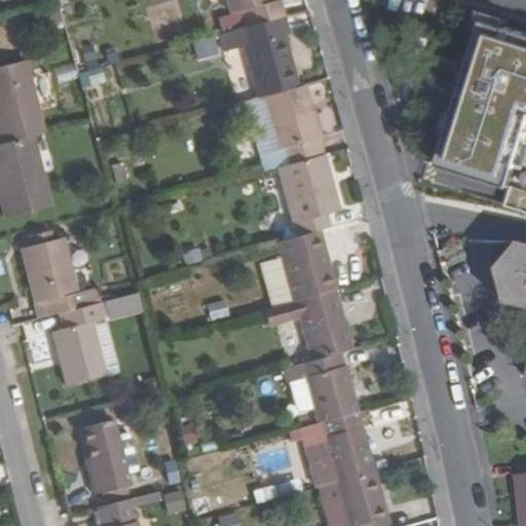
[(227,0),(232,15),(243,12),(248,27),(279,17),(286,16),(280,0),(279,0),(270,2),(269,0),(227,0)]
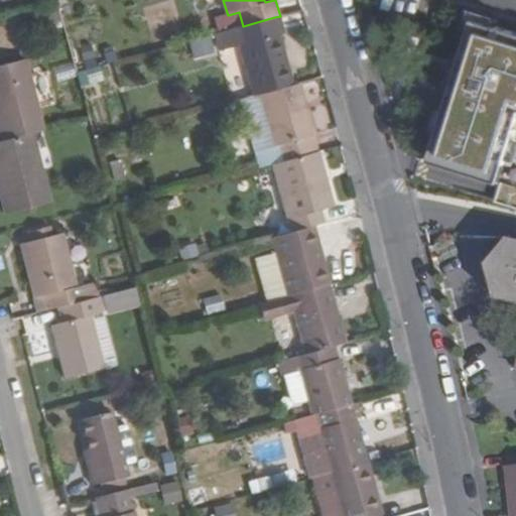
[(221,49),(240,44),(255,96),(261,95),(293,86),(279,36),(285,35),(280,16),(274,17),(243,26),(216,33),(221,49)]
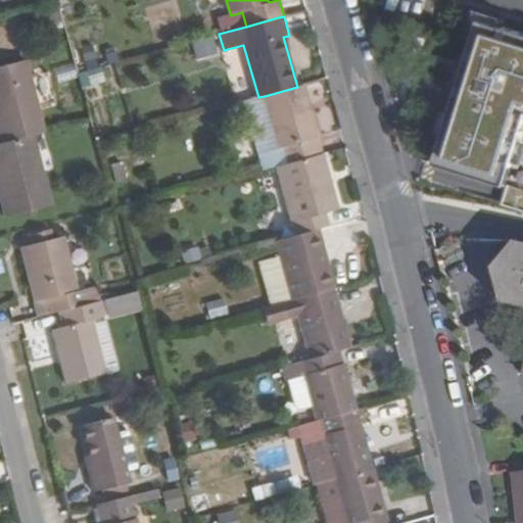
[(522,35),(477,21),(434,162),(505,184),(522,122),(522,35)]
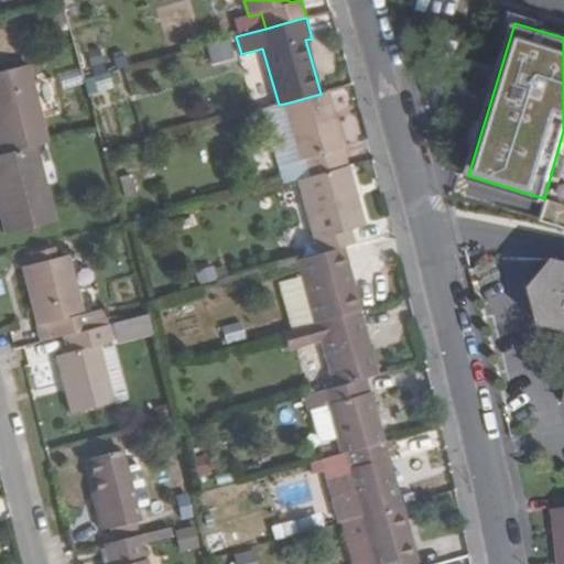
[(0,154),(35,145),(47,142),(28,64),(0,71),(0,154)]
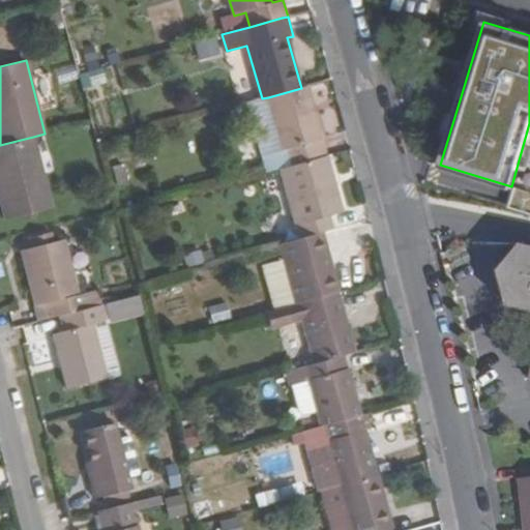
[(81,76),(83,90),(107,85),(104,71),(81,76)]
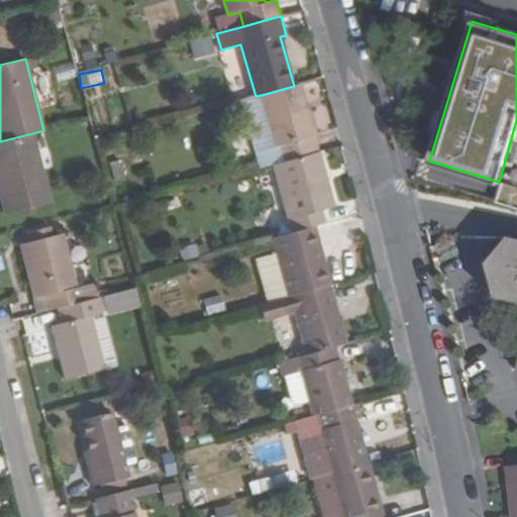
[(294,86),(262,95),(280,164),(319,152),(300,84),(294,86)]
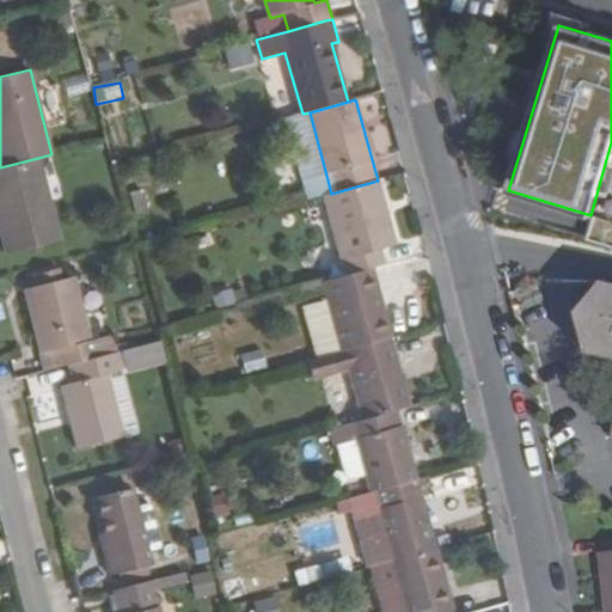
[(0,230),(7,254),(60,239),(38,158),(0,167),(0,230)]
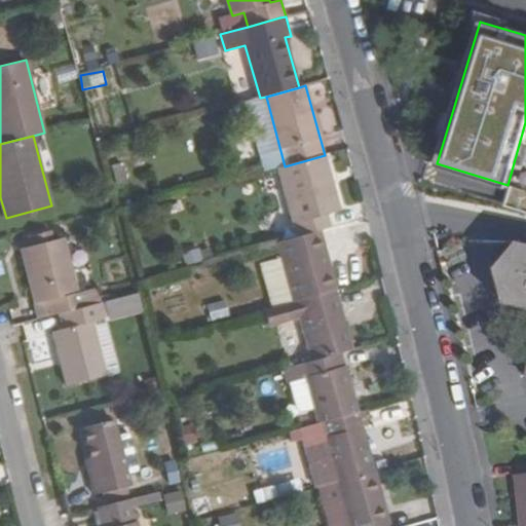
[(285,166),(278,167),(297,237),(316,231),(330,228),(326,214),(339,211),(325,155),(285,166)]
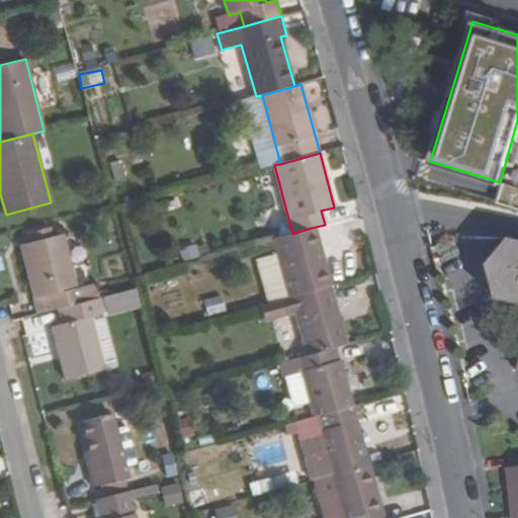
[(50,228),(27,234),(29,243),(52,237),(50,228)]
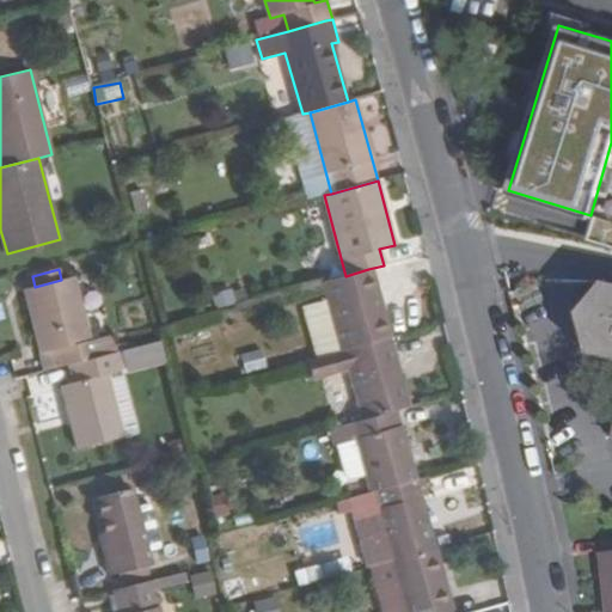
[(346,276),(324,282),(343,352),(389,338),(368,269),(346,276)]
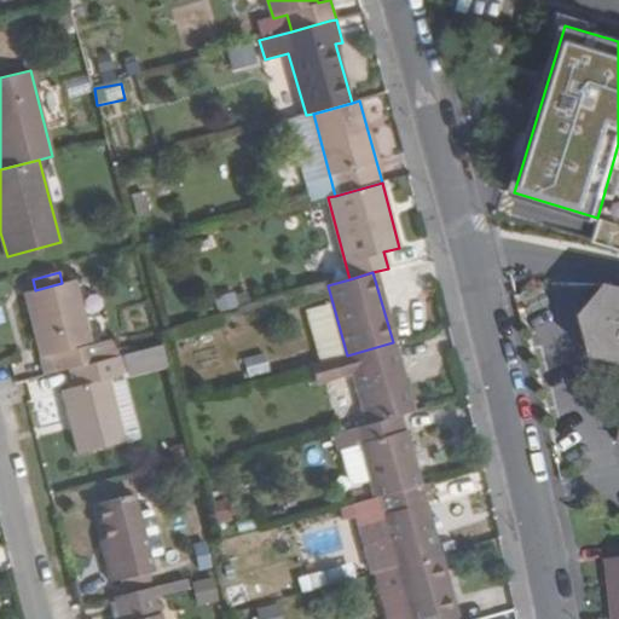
[(40,357),(47,356),(52,374),(65,370),(116,358),(111,340),(91,343),(74,281),(62,283),(35,290),(24,293),(40,357)]
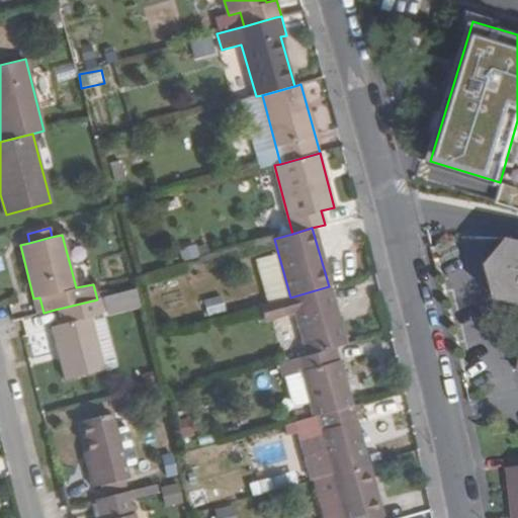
[(517,252),(514,251),(496,268),(506,306),(517,307),(517,252)]
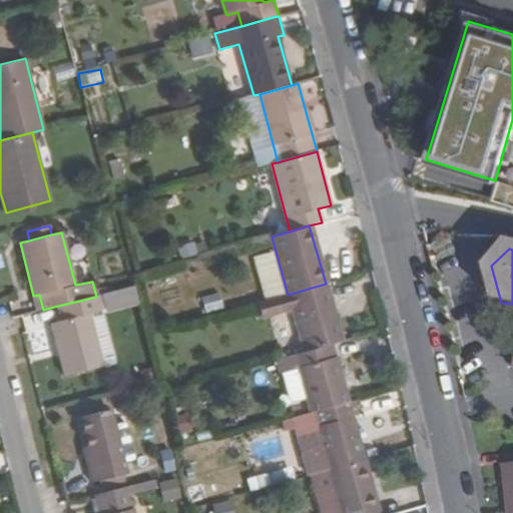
[(262,320),(292,312),(303,352),(332,343),(342,341),(326,284),(288,295),(257,303),(262,320)]
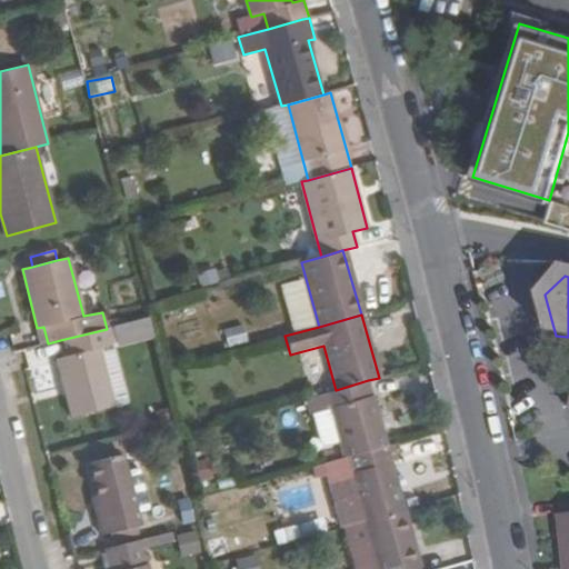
[(150,317),(115,327),(120,348),(156,339),(150,317)]
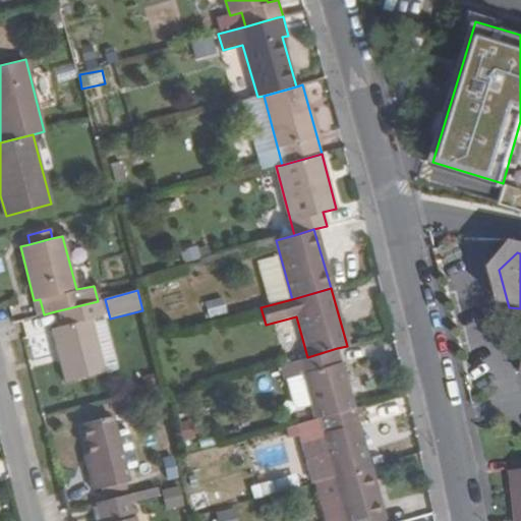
[(91,319),(102,316),(98,301),(55,311),(59,327),(52,329),(65,381),(104,371),(91,319)]
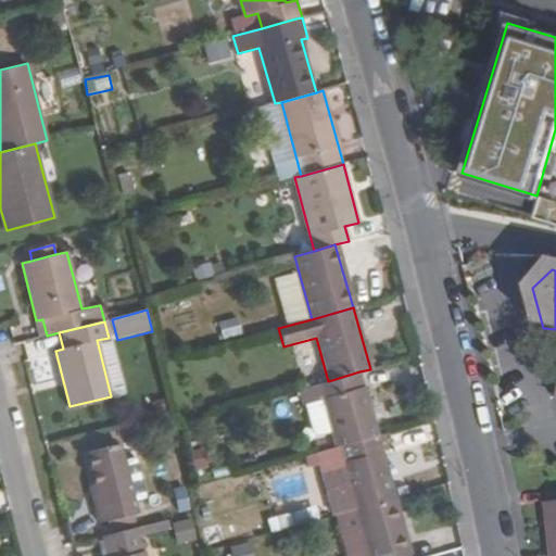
[(304,404),(321,400),(336,447),(337,446),(378,436),(359,371),(328,381),(300,389),(304,404)]
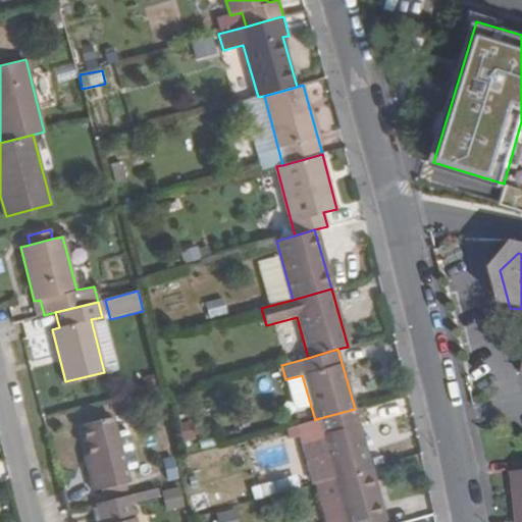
[(355,409),(316,419),(325,452),(332,478),(372,467),(359,421),(362,420),(359,408),(355,409)]
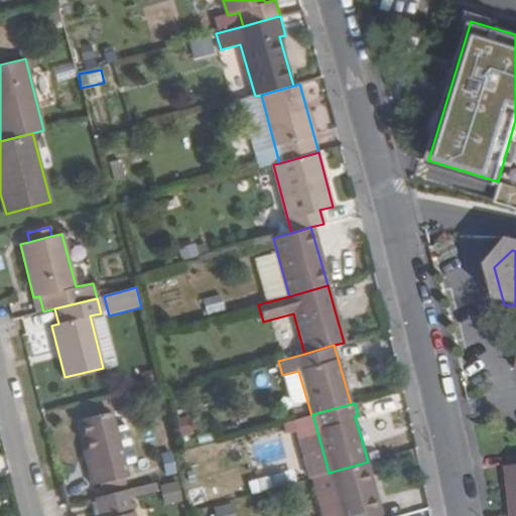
[(110,412),(80,420),(88,449),(89,457),(84,458),(91,485),(127,477),(110,412)]
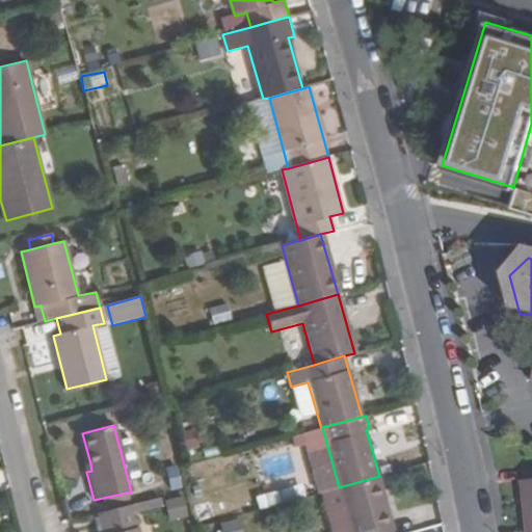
[(321,428),(306,432),(315,464),(331,460),(322,427),(321,428)]
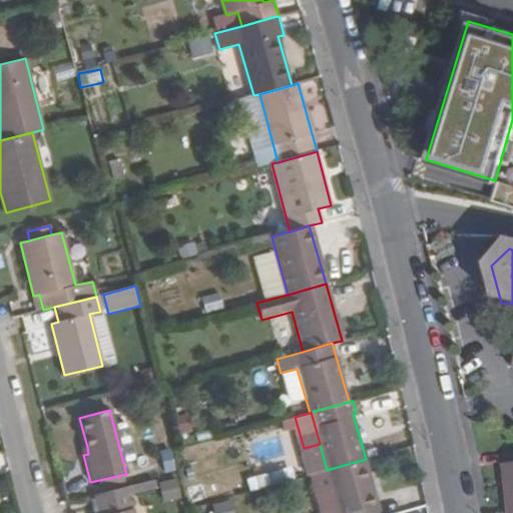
[(172,426),(184,438),(195,427),(183,415),(172,426)]
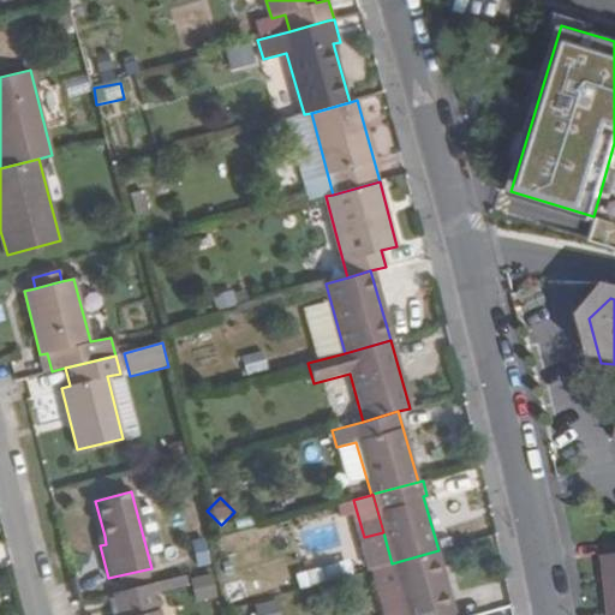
[(455,614),(439,550),(392,563),(405,614),(455,614)]
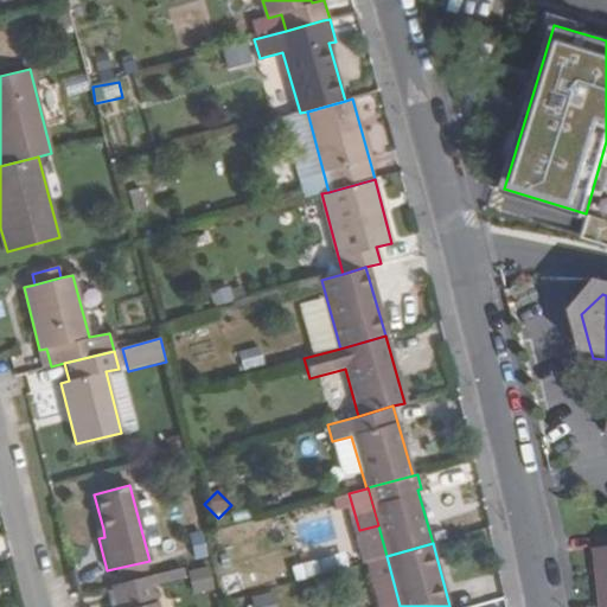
[(196,594),(216,589),(210,566),(189,572),(196,594)]
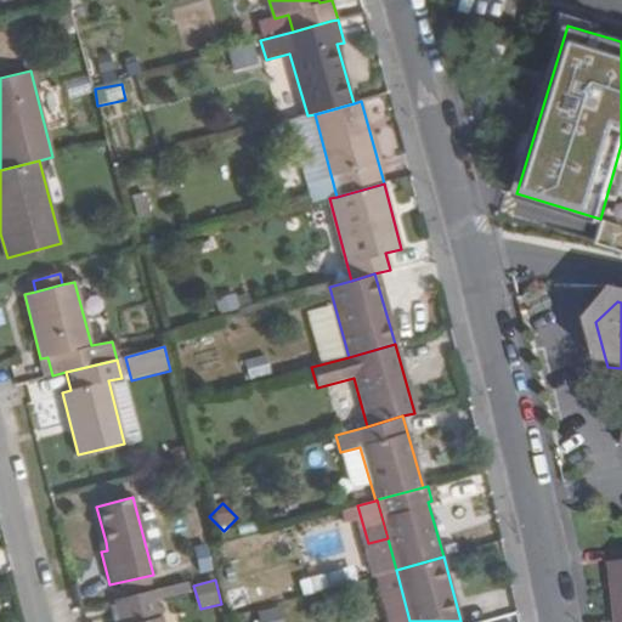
[(160,621),(153,589),(113,600),(118,621),(160,621)]
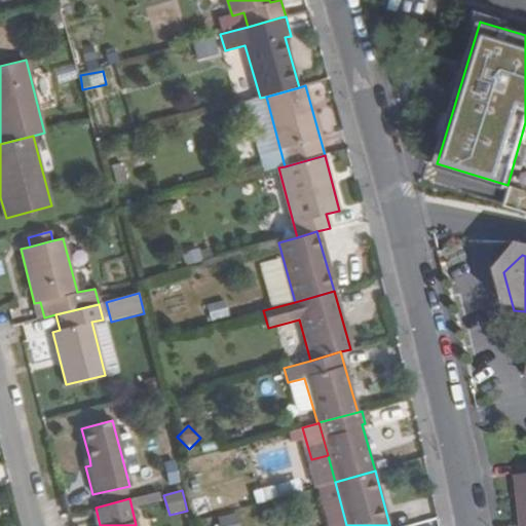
[(220,525),(240,525),(239,515),(219,517),(220,525)]
